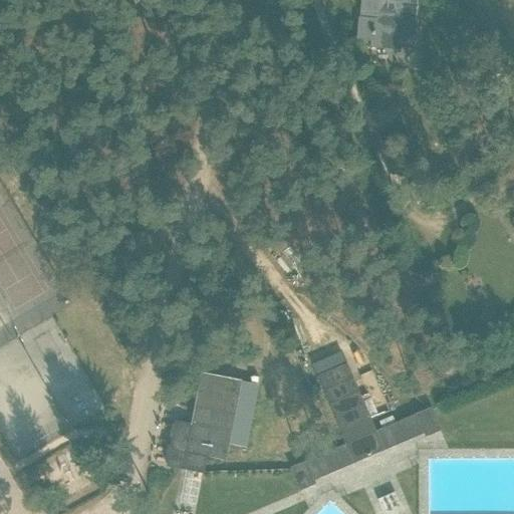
[(371,47),(396,49),(397,44),(414,45),(418,0),(392,0),(392,2),(377,1),(377,0),(361,0),(360,19),(358,19),(357,40),(372,41),(371,47)]
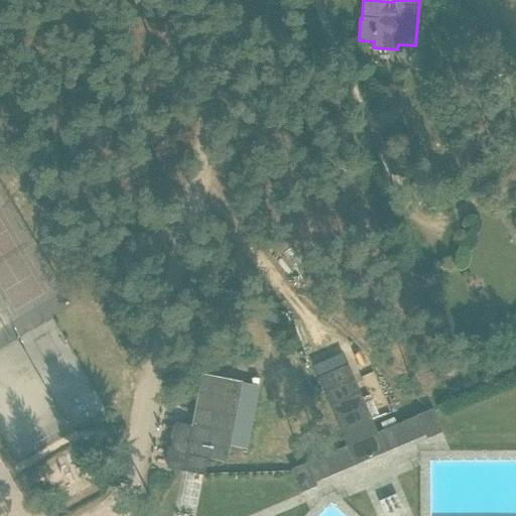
[(339,452),(291,471),(299,490),(301,494),(316,487),(310,473),(351,455),(356,466),(385,454),(381,442),(421,425),(427,439),(442,433),(440,430),(433,411),(377,434),(349,367),(318,380),(348,447),(339,452)]
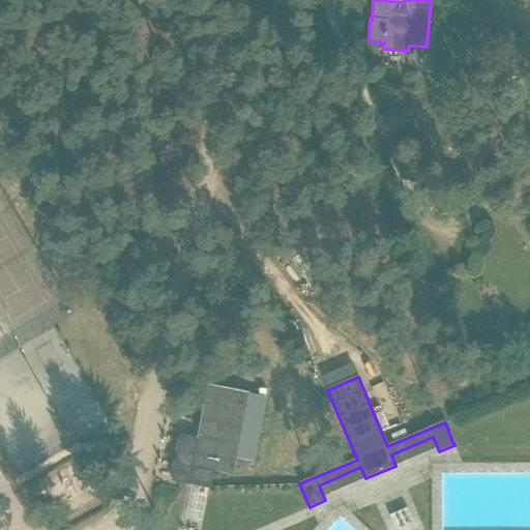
[(171,472),(174,472),(172,481),(208,489),(212,471),(232,475),(248,394),(207,386),(197,440),(180,436),(176,462),(173,462),(171,472)]
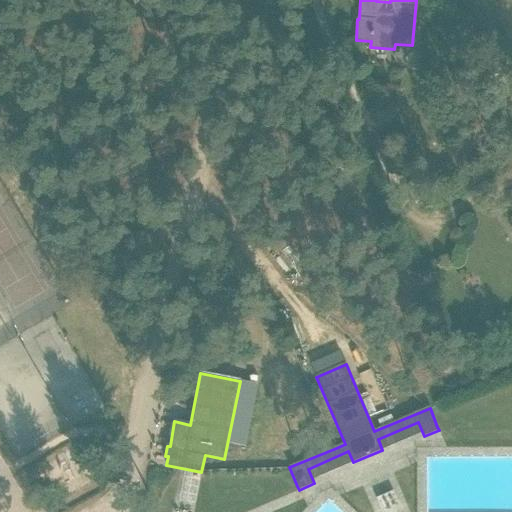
[(196,511),(216,511),(218,491),(199,489),(196,511)]
